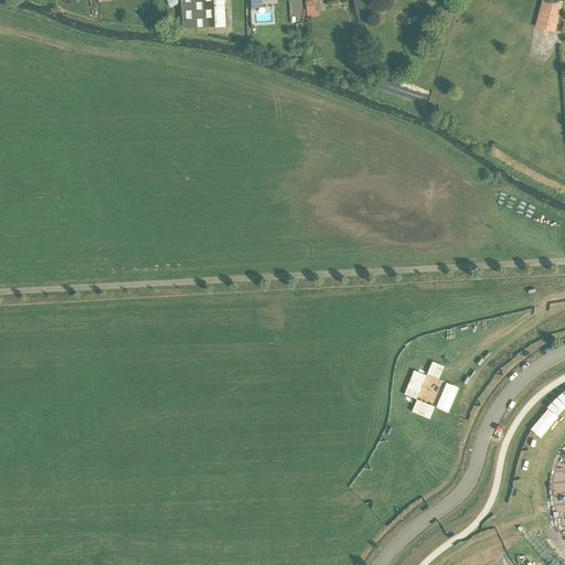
[(180,0),(182,30),(225,29),(223,0),(180,0)]
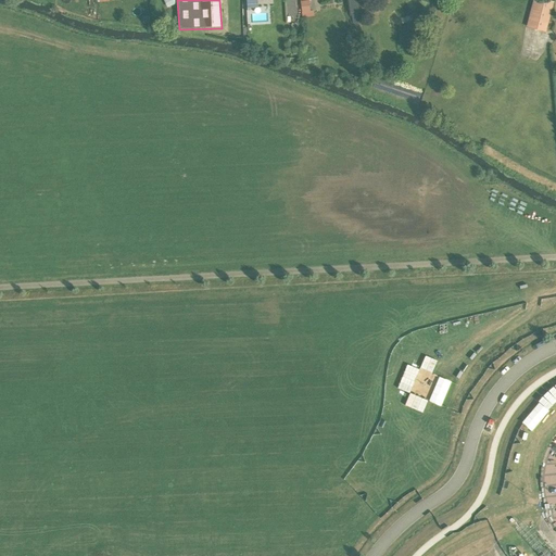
[(258,0),(243,0),(243,1),(247,1),(247,10),(257,9),(257,0),(260,0),(258,0)]
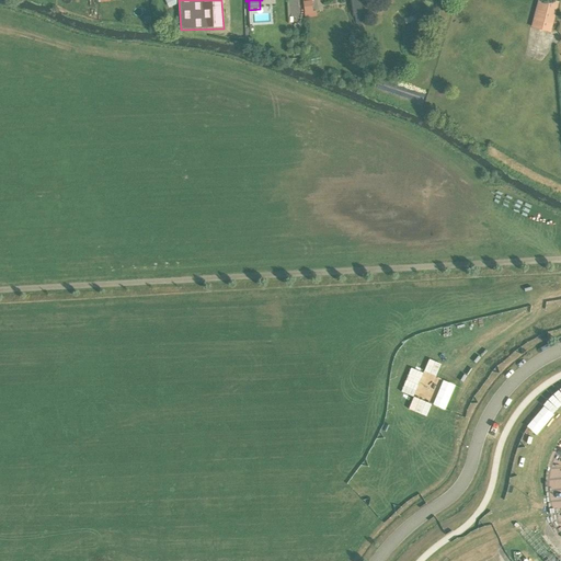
[(365,0),(353,0),(354,16),(366,16),(365,0)]
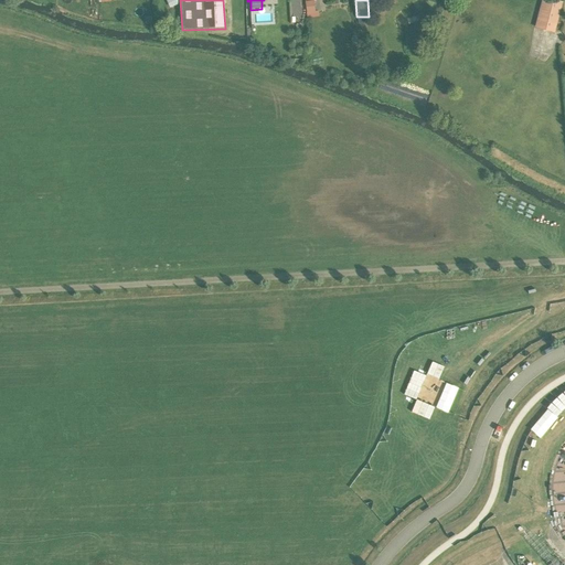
[(550,0),(541,0),(534,29),(554,33),(562,3),(550,0)]
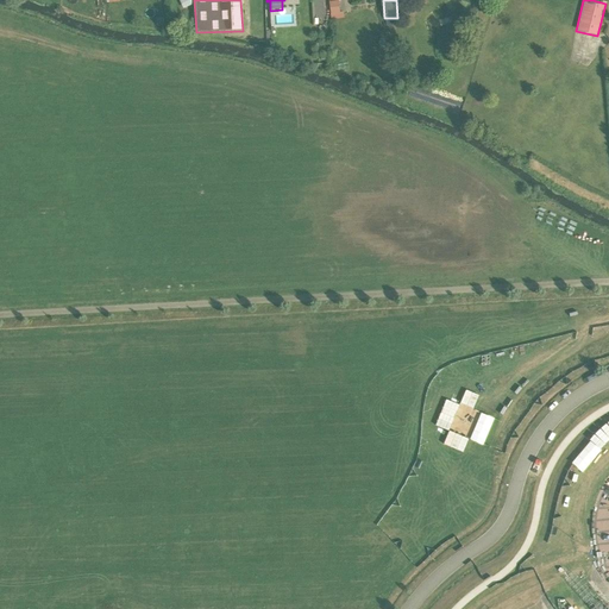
[(338,1),(328,2),(331,20),(344,19),(343,13),(339,13),(338,1)]
